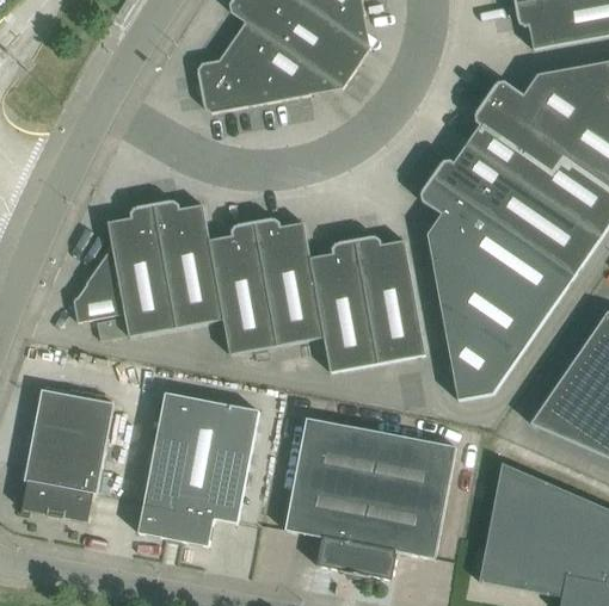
[(370,45),(350,32),(302,0),(229,0),(228,2),(229,11),(244,20),(321,74),(340,87),(370,45)]
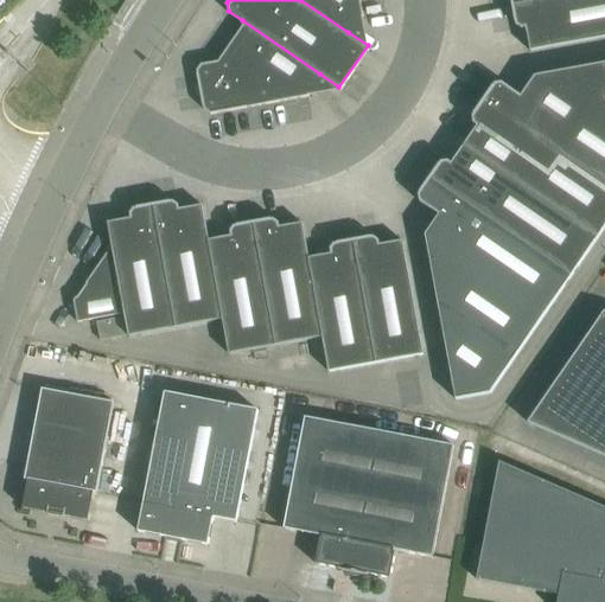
[(300,0),(348,32),(361,12),(358,0),(300,0)]
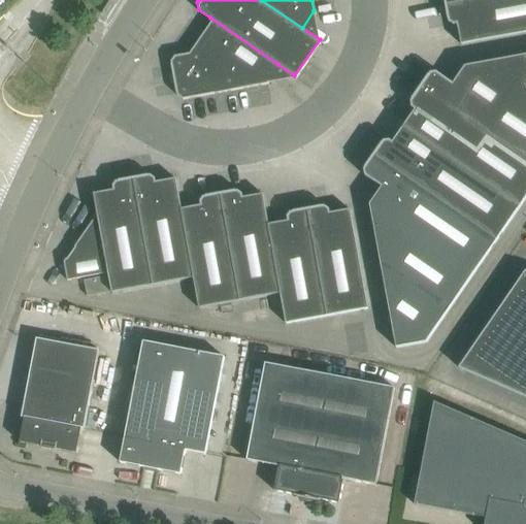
[(525,29),(525,0),(444,0),(447,19),(452,22),(456,22),(459,41),(525,29)]
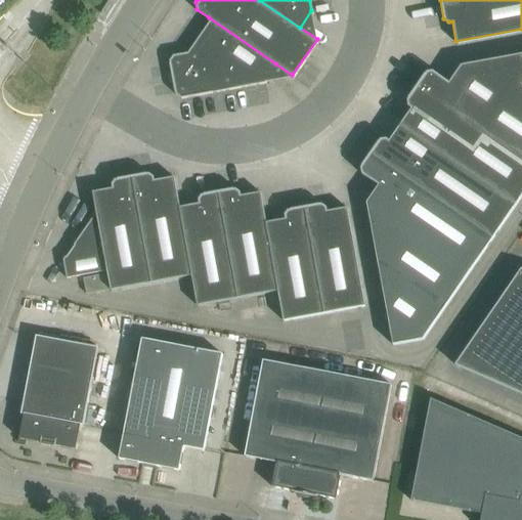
[(264,80),(275,63),(209,17),(186,50),(172,53),(168,58),(174,91),(180,95),(264,80)]
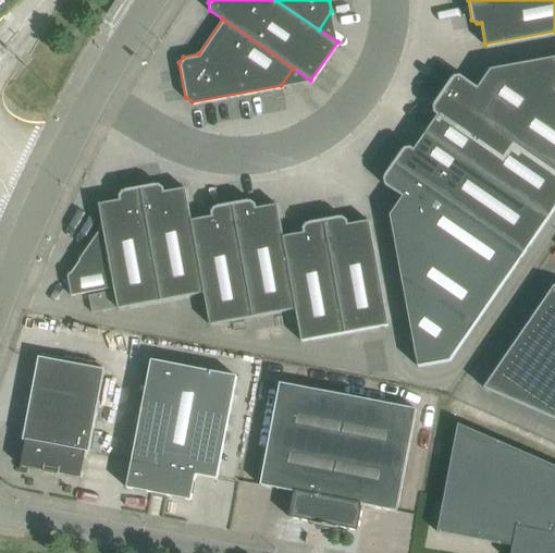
[(554,54),(489,68),(477,85),(554,138),(554,54)]
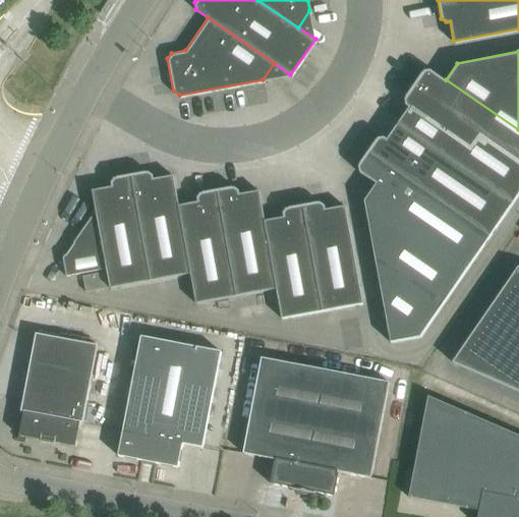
[(518,189),(518,129),(446,79),(428,68),(423,69),(404,98),(405,103),(408,105),(397,121),(512,200),(518,189)]
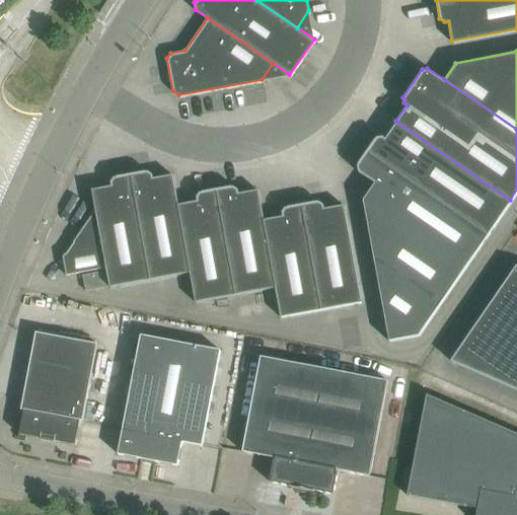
[(510,200),(395,121),(384,137),(381,135),(375,136),(357,164),(357,169),(374,180),(475,249),(510,200)]
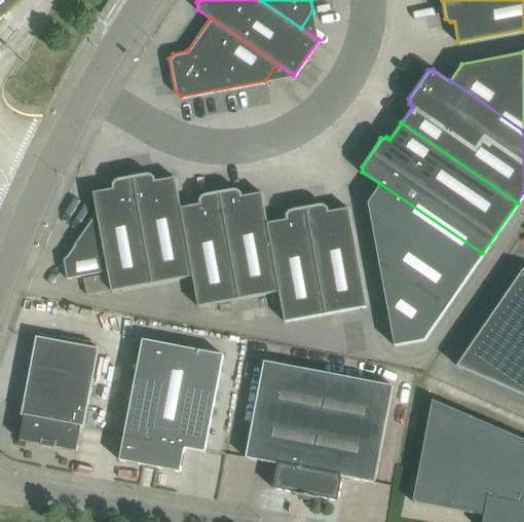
[(191,273),(180,206),(174,175),(154,179),(153,175),(148,172),(129,175),(150,282),(191,273)]
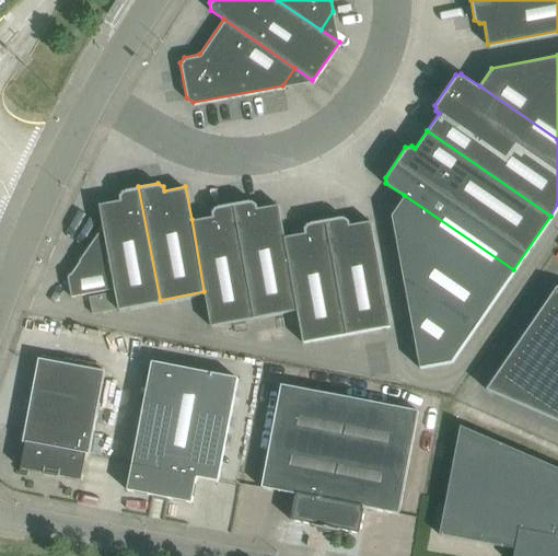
[(160,300),(138,186),(121,189),(118,195),(119,199),(97,203),(102,224),(113,287),(117,308),(160,300)]
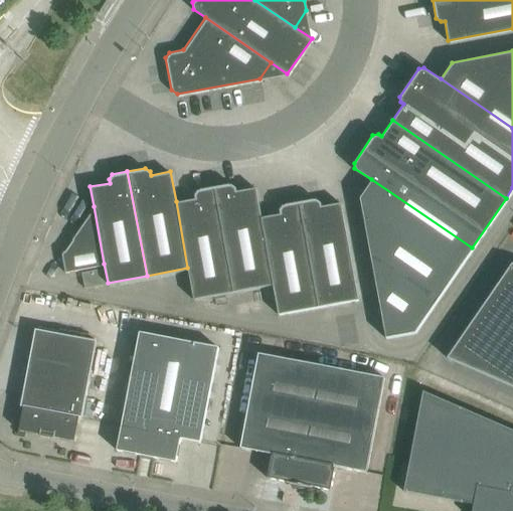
[(415,331),(472,247),(371,179),(359,196),(385,336),(415,331)]
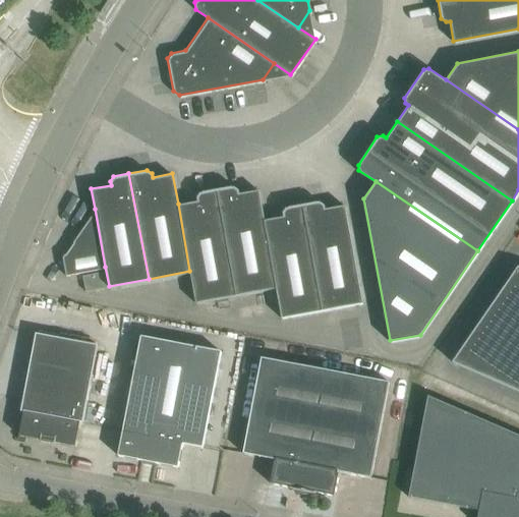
[(275,286),(264,219),(257,188),(238,192),(237,188),(233,185),(215,188),(234,294),(275,286)]
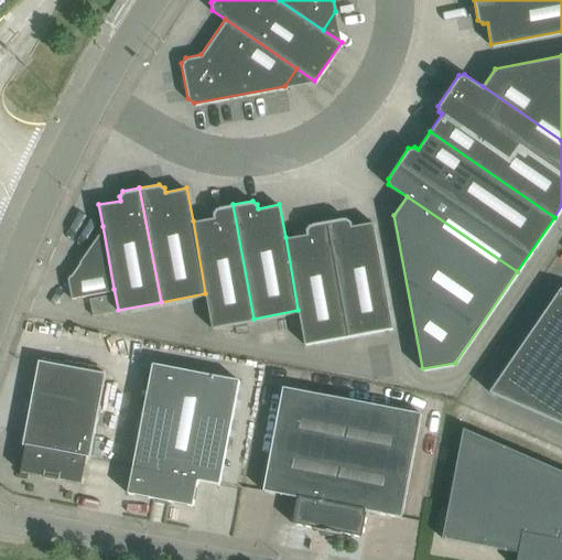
[(254,319),(233,204),(215,207),(212,212),(213,216),(193,221),(205,293),(211,326),(254,319)]
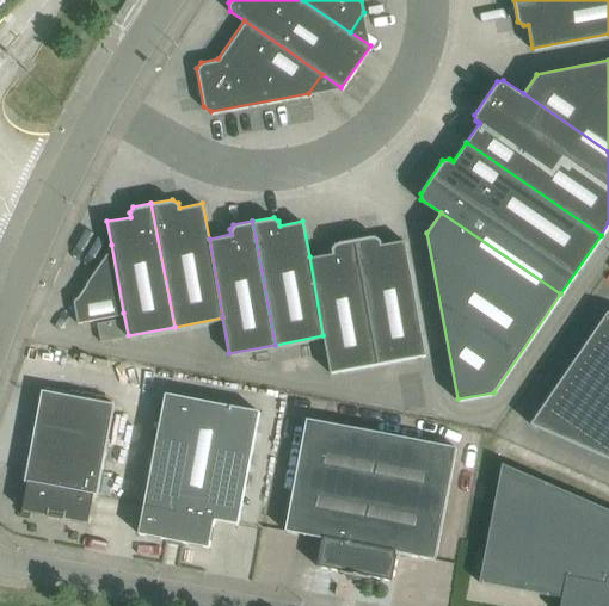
[(374,235),(354,239),(374,363),(425,353),(404,239),(381,243),(380,239),(374,235)]
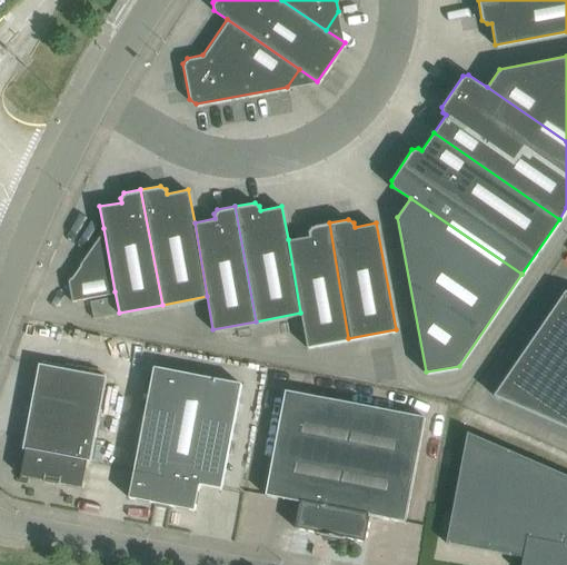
[(348,338),(329,222),(311,226),(308,230),(308,235),(288,239),(300,313),(307,346),(348,338)]
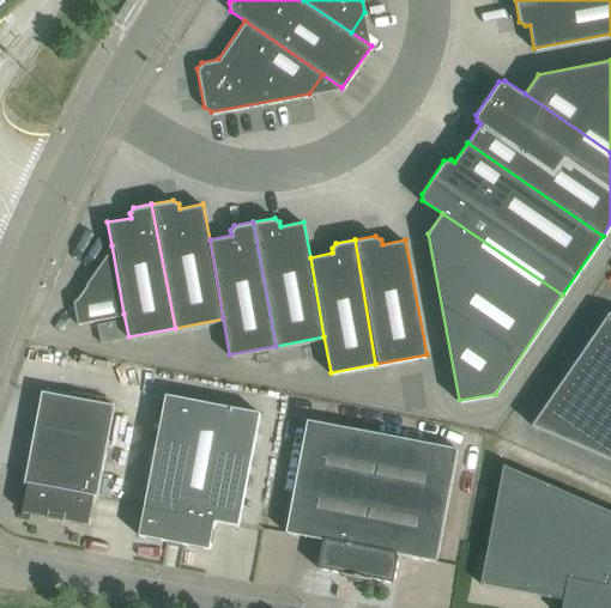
[(123,314),(112,245),(73,301),(77,322),(123,314)]
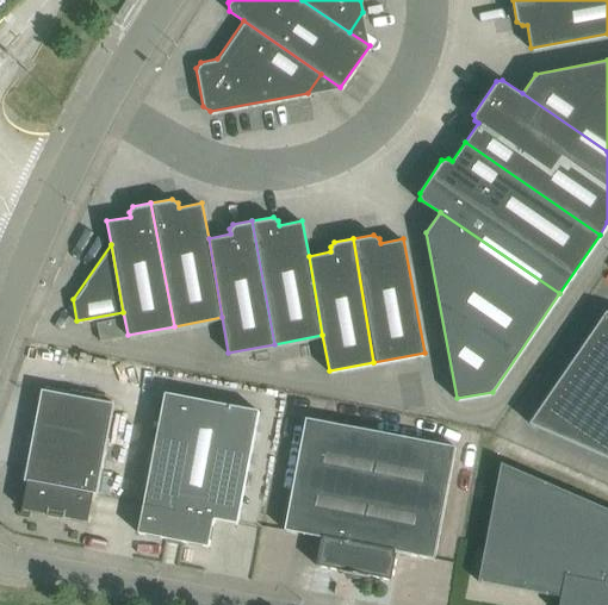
[(607,310),(606,310),(528,422),(607,456),(607,310)]
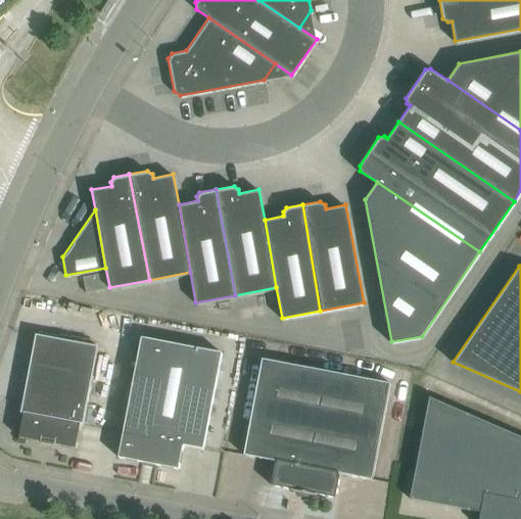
[(104,270),(82,274),(85,290),(106,286),(104,270)]
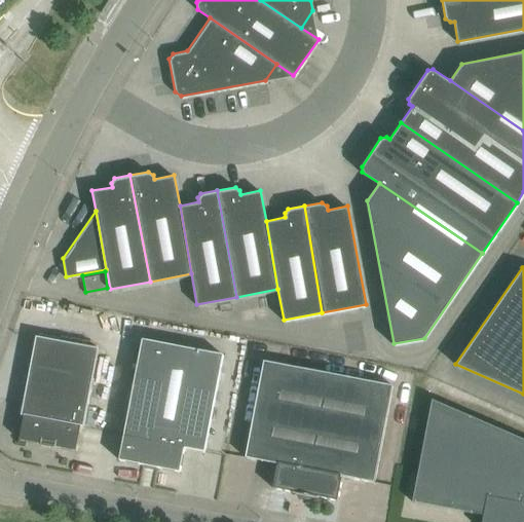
[(98,345),(35,334),(20,413),(23,413),(19,438),(39,442),(39,443),(54,445),(54,444),(75,448),(79,423),(82,424),(98,345)]
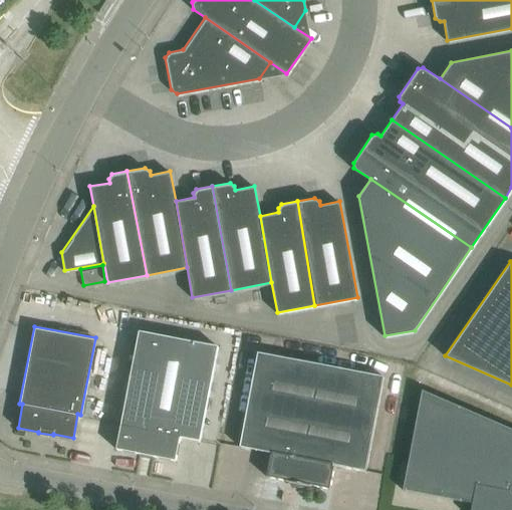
[(138,329),(119,428),(115,447),(175,459),(179,435),(199,439),(217,344),(138,329)]
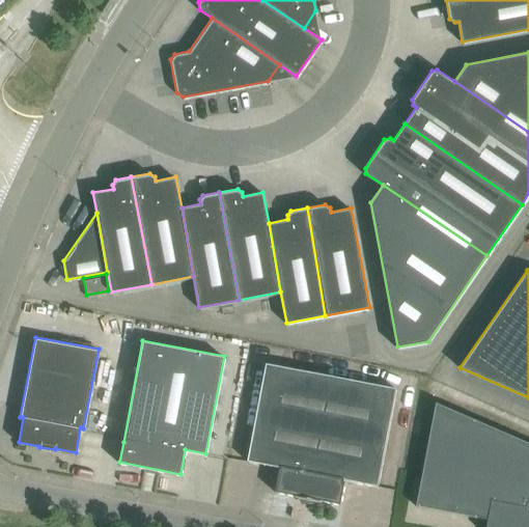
[(265,362),(247,460),(280,466),(280,468),(279,468),(275,491),(295,494),(295,495),(319,500),(319,499),(339,503),(344,478),(377,484),(395,387),(265,362)]
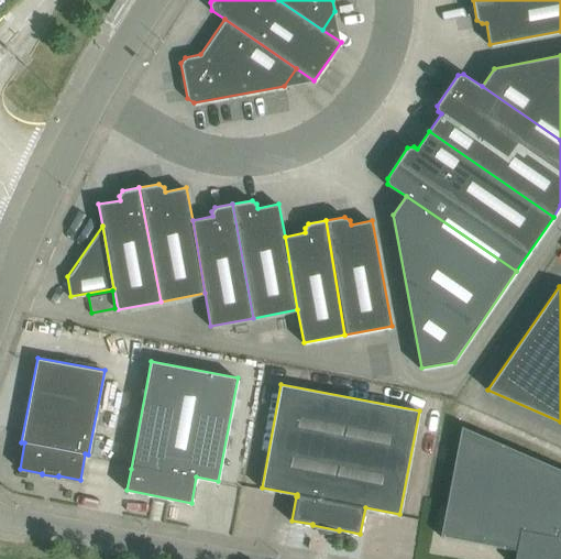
[(560,558),(560,468),(461,426),(440,535),(517,549),(514,558),(560,558)]
